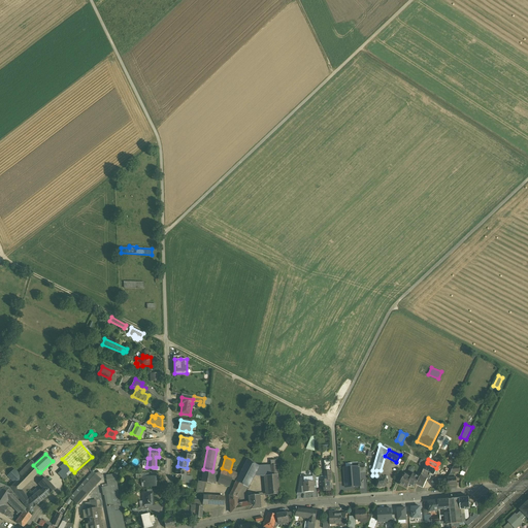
[(248,460),(236,483),(243,486),(250,488),(260,466),(248,460)]
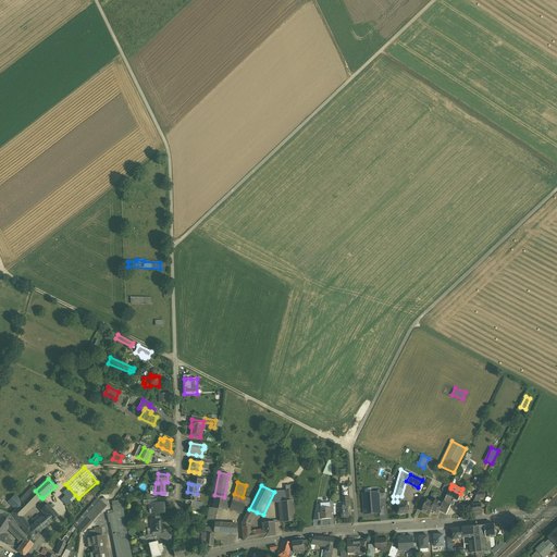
[(292,485),(285,485),(286,491),(281,491),(282,502),(283,502),(294,500),(293,491),(292,491),(292,485)]
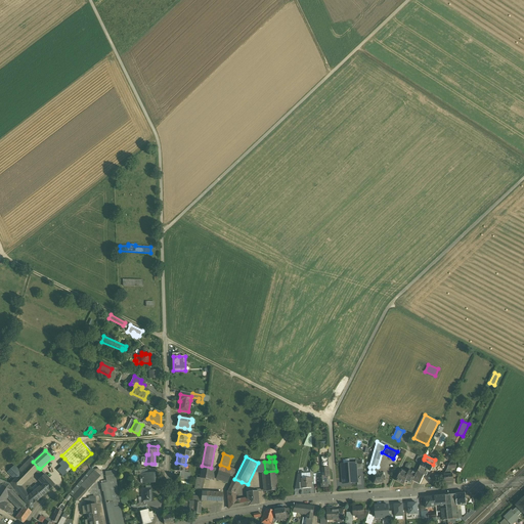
[(71,466),(64,459),(59,464),(61,467),(64,471),(66,471),(71,466)]
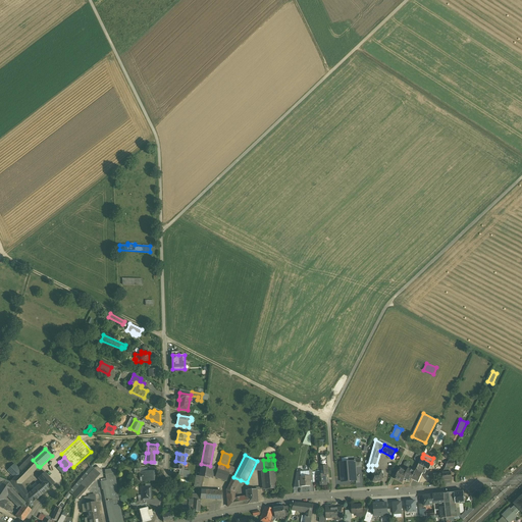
[(343,463),(340,463),(342,482),(357,481),(357,477),(356,468),(356,462),(349,462),(348,458),(342,459),(343,463)]
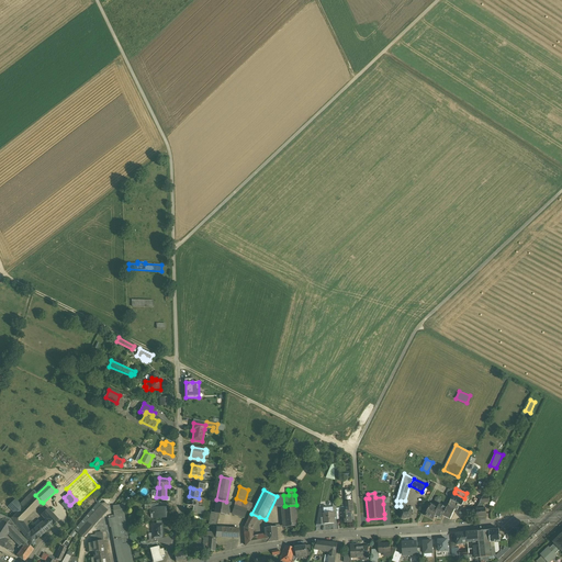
[(454,493),(453,493),(451,497),(451,499),(458,504),(461,505),(464,498),(454,493)]
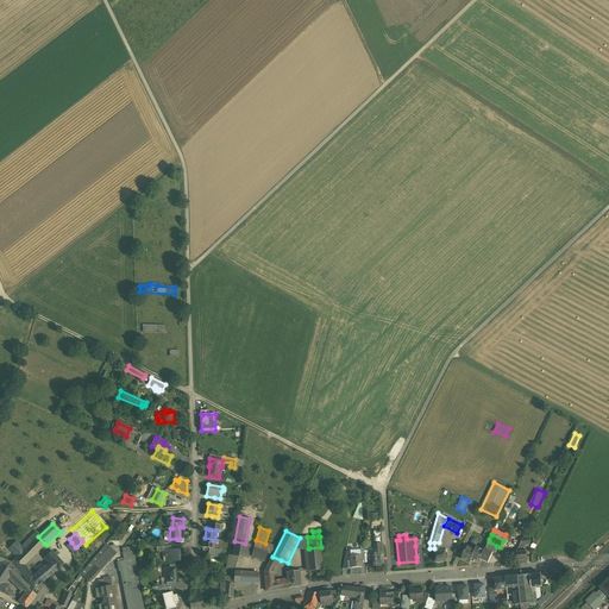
[(17,558),(13,562),(18,569),(23,565),(41,547),(44,544),(38,537),(25,550),(17,558)]
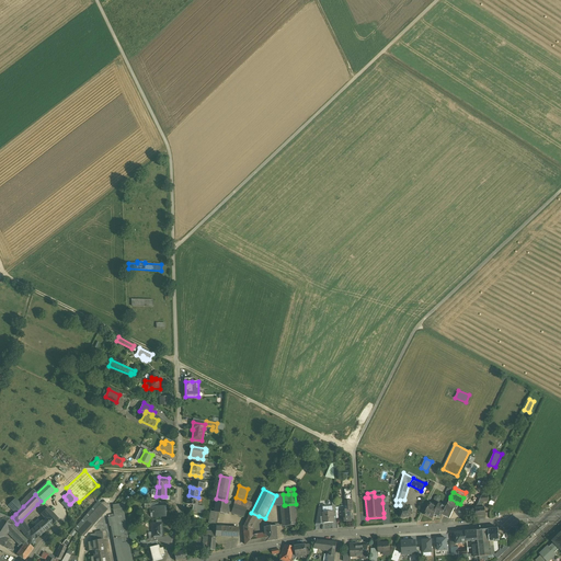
[(198,497),(189,495),(186,504),(193,505),(196,505),(198,497)]
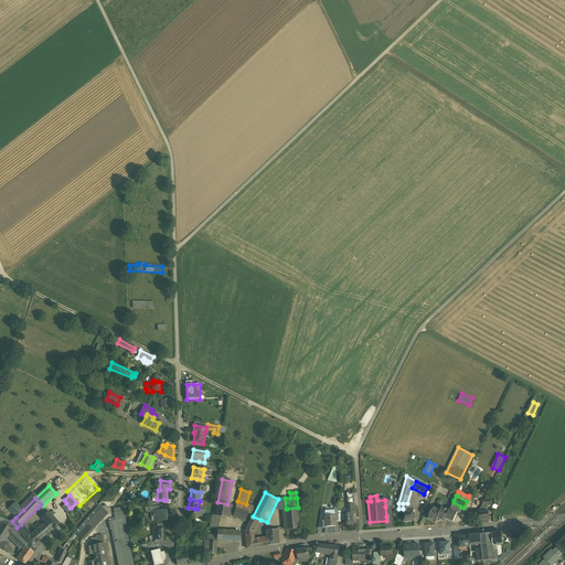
[(246,504),(237,501),(235,508),(248,512),(252,513),(255,508),(246,504)]
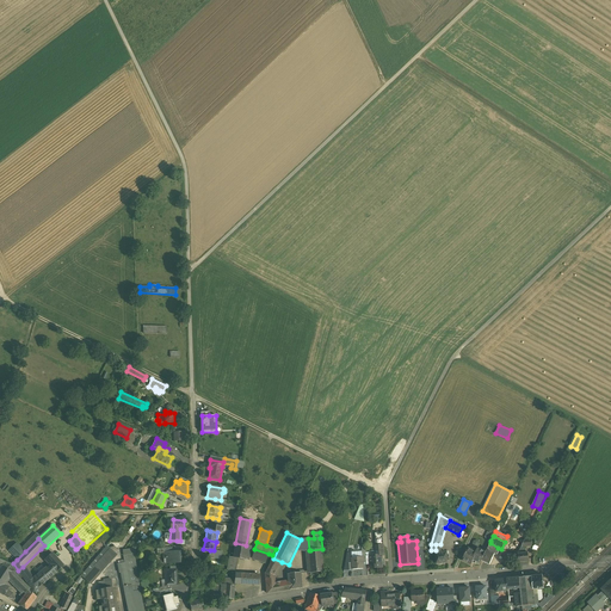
[(17,543),(8,550),(17,560),(25,551),(17,543)]
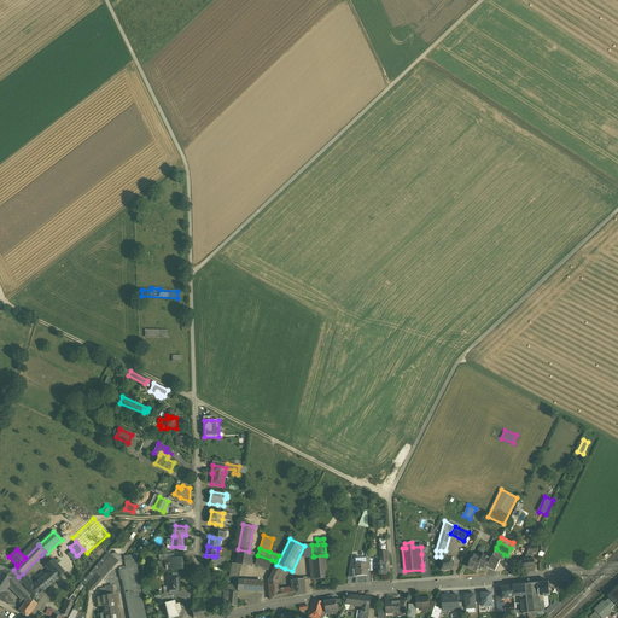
[(249,552),(238,549),(235,564),(248,566),(250,553),(249,552)]
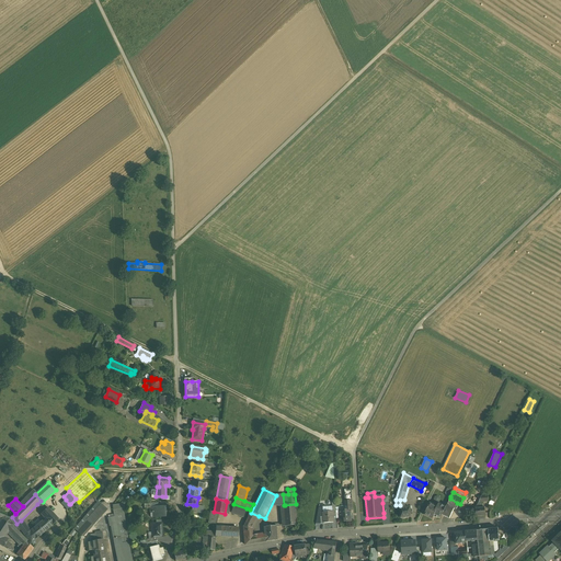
[(457,503),(450,499),(447,505),(454,508),(455,507),(457,508),(458,506),(456,505),(457,503)]
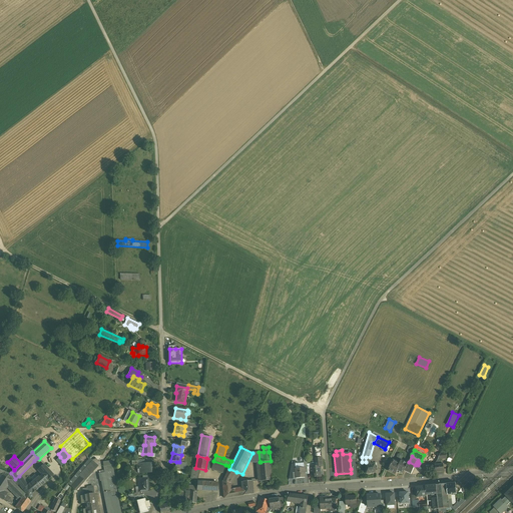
[(63,461),(60,457),(56,460),(61,466),(65,462),(64,461),(63,461)]
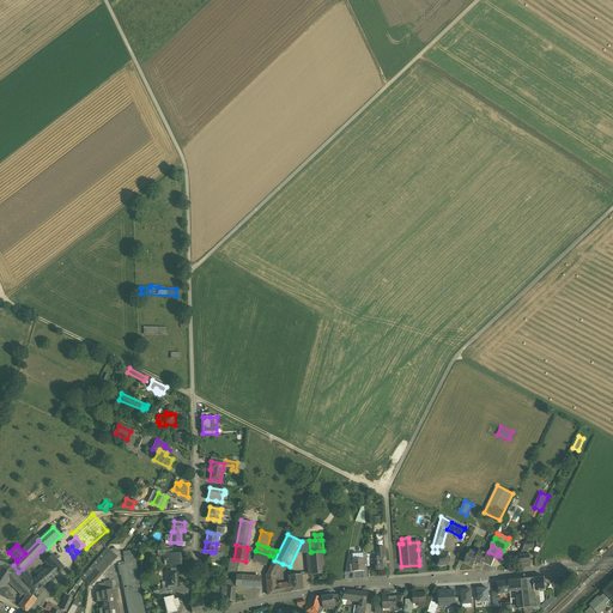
[(107,548),(82,578),(91,587),(117,557),(107,548)]
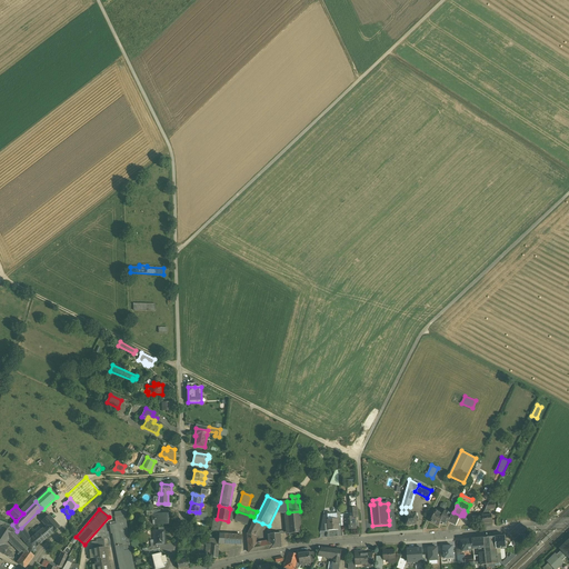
[(452,515),(445,511),(443,515),(436,510),(430,522),(439,527),(440,522),(447,526),(448,522),(452,515)]
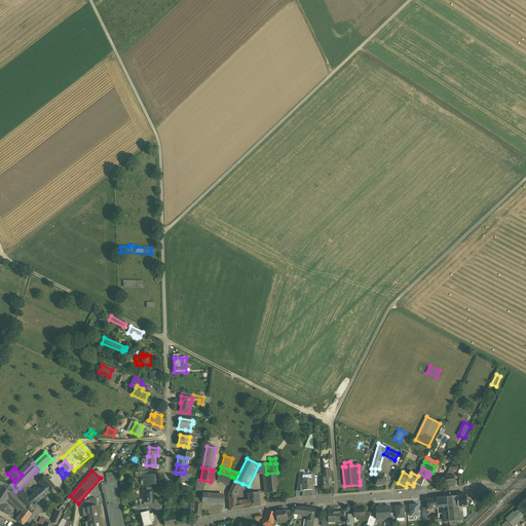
[(231,477),(219,473),(217,481),(228,484),(231,477)]
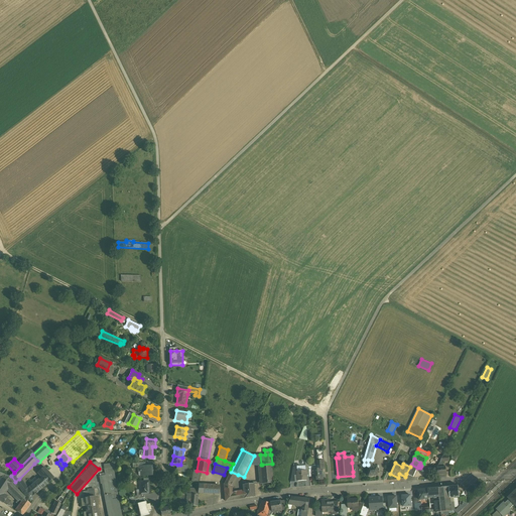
[(272,464),(262,465),(264,484),(274,483),(272,464)]
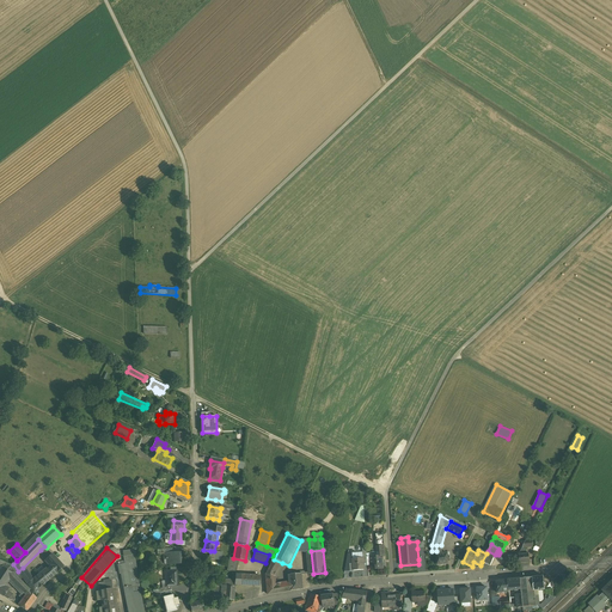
[(222,552),(214,551),(210,551),(209,558),(221,561),(222,552)]
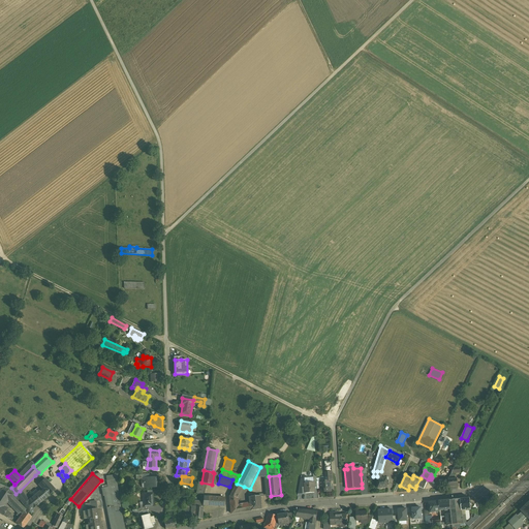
[(428,479),(422,476),(421,478),(416,486),(424,489),(428,479)]
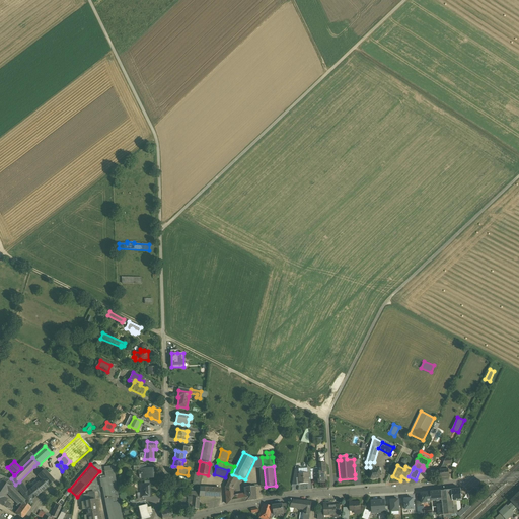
[(154,468),(142,469),(142,478),(154,477),(154,468)]
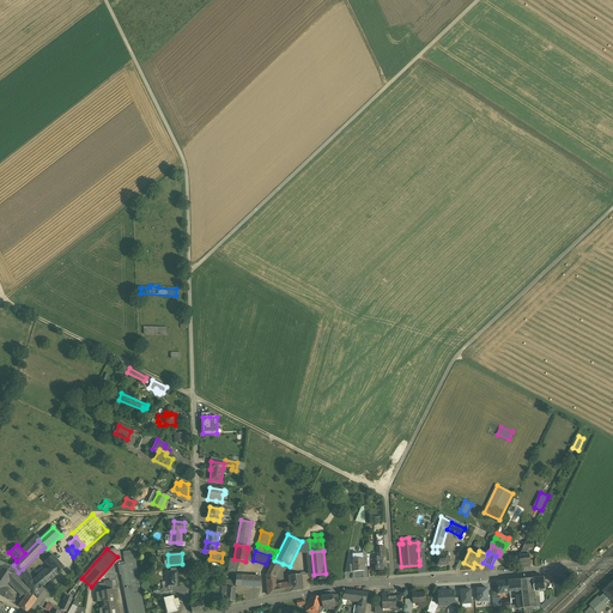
[(64,568),(52,554),(46,562),(52,568),(58,574),(64,568)]
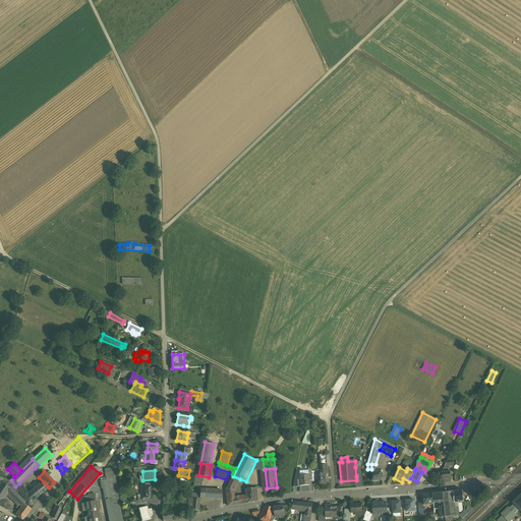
[(371,472),(372,481),(373,481),(375,481),(377,480),(382,480),(382,476),(383,476),(383,473),(382,473),(381,471),(375,471),(371,472)]
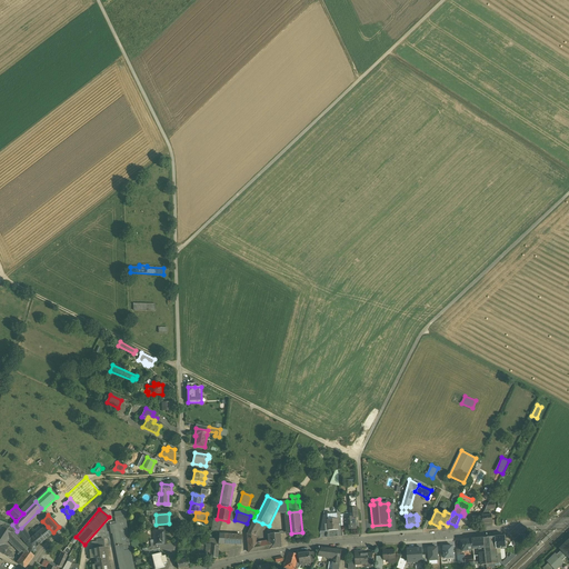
[(487,516),(482,516),(483,523),(492,523),(491,515),(487,516)]
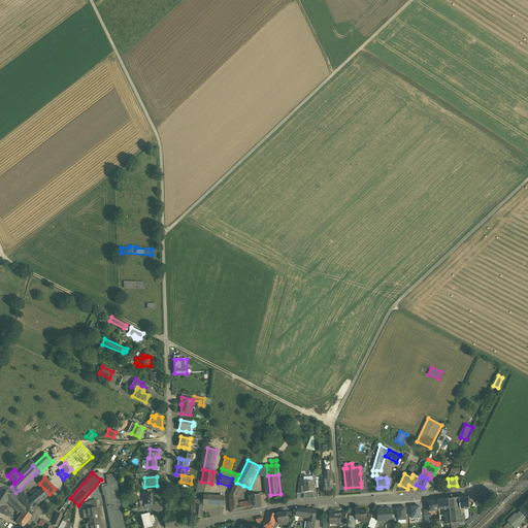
[(116,479),(107,480),(108,484),(102,485),(103,488),(108,487),(109,494),(110,495),(111,502),(119,501),(116,479)]
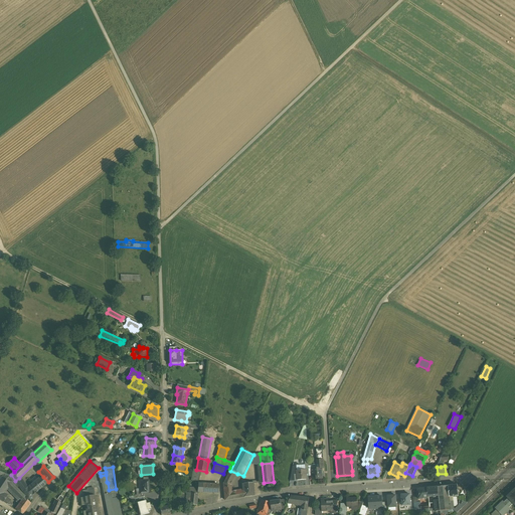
[(317,467),(312,467),(312,470),(312,476),(313,479),(324,478),(323,468),(322,468),(317,468),(317,467)]
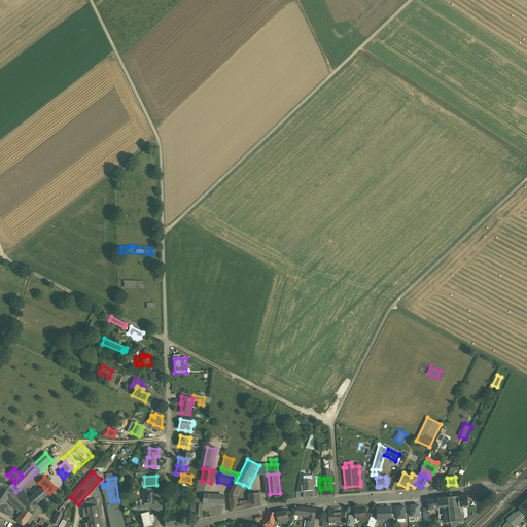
[(205,484),(201,483),(201,481),(198,480),(196,491),(202,492),(204,491),(205,484)]
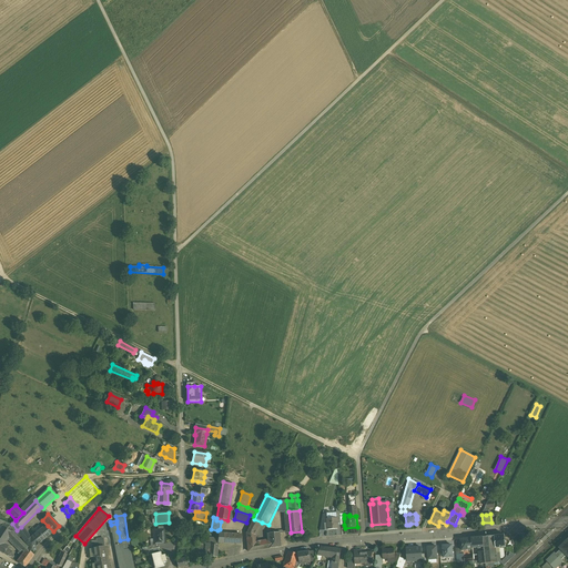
[(336,518),(327,519),(327,524),(328,529),(337,529),(336,524),(337,523),(337,518),(336,518)]
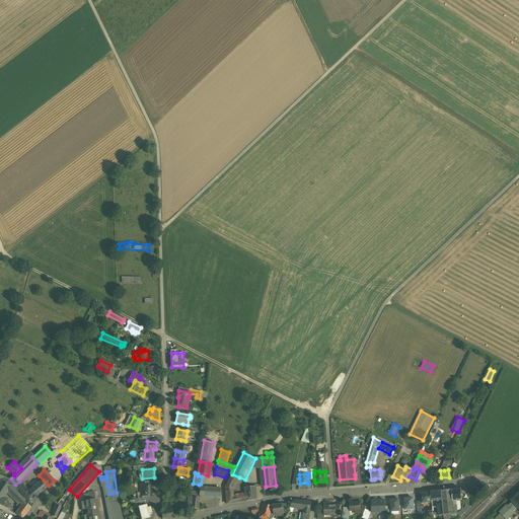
[(232,474),(224,489),(225,491),(233,489),(239,477),(232,474)]
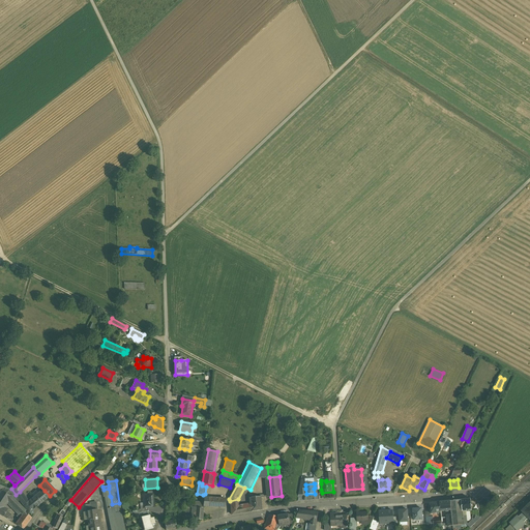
[(19,501),(10,490),(1,486),(0,486),(0,489),(2,491),(10,496),(17,502),(19,501)]
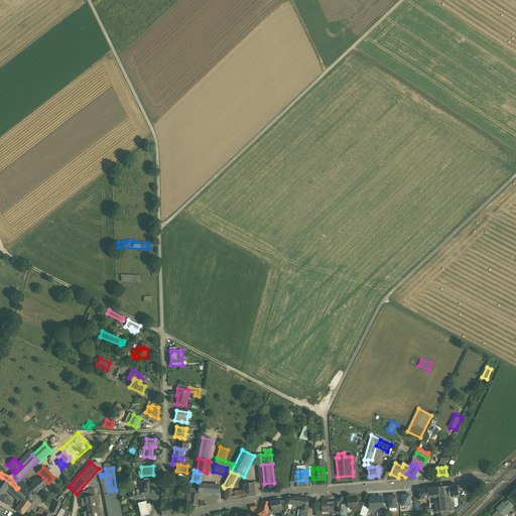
[(0,480),(0,499),(3,495),(7,489),(10,483),(2,478),(0,480)]
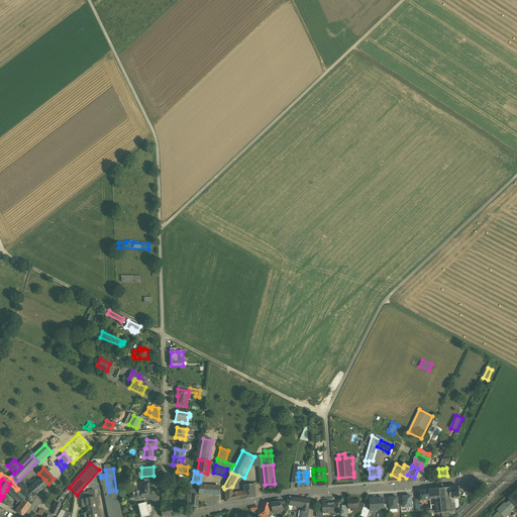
[(39,480),(27,490),(32,497),(48,484),(43,479),(40,482),(39,480)]
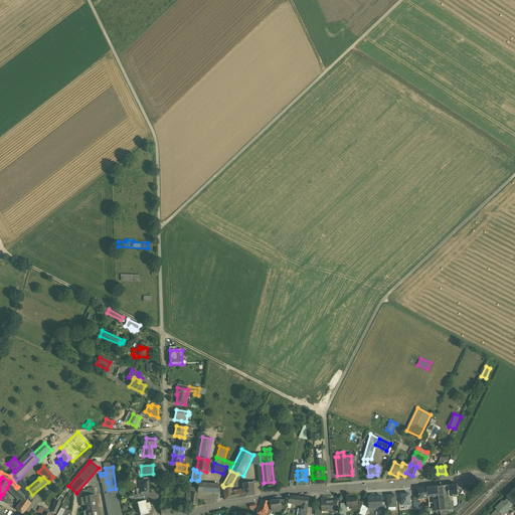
[(27,488),(19,478),(15,481),(23,492),(27,488)]
